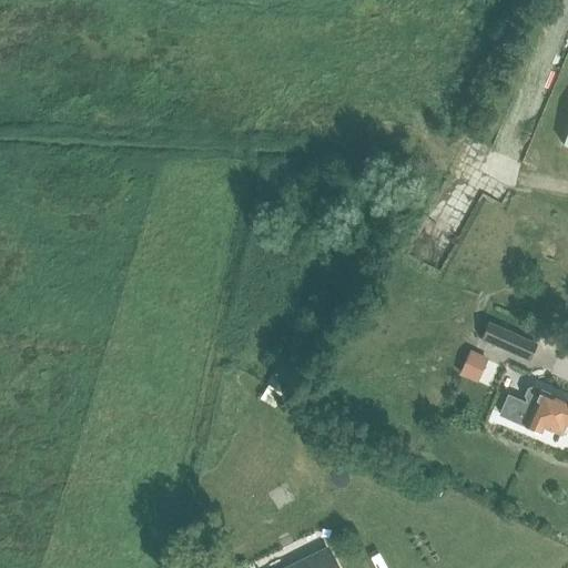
[(537,344),(489,323),(480,342),(529,362),(537,344)]
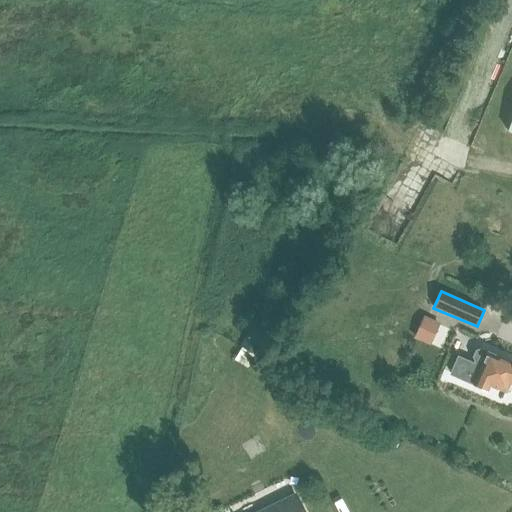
[(264,301),(238,344),(258,356),(284,313),(264,301)]
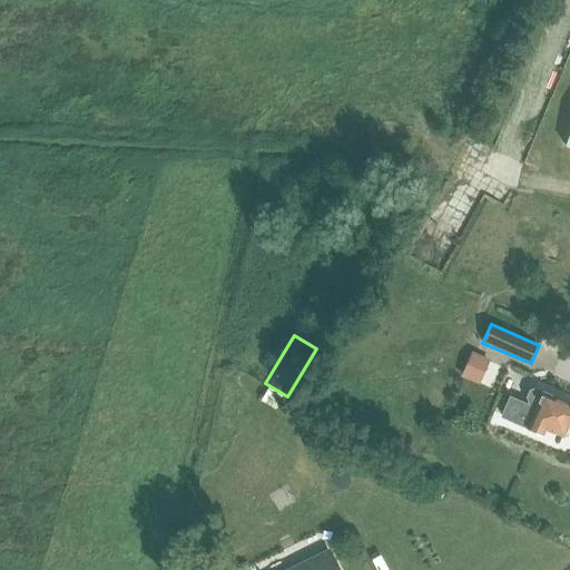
[(478,355),(469,374),(479,377),(487,359),(478,355)]
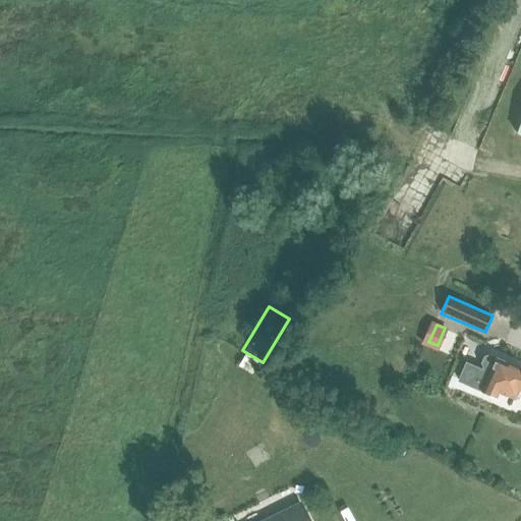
[(485,354),(482,356),(479,363),(483,364),(480,370),(464,363),(457,380),(495,397),(497,391),(513,398),(517,389),(520,390),(520,389),(520,369),(510,365),(485,354)]
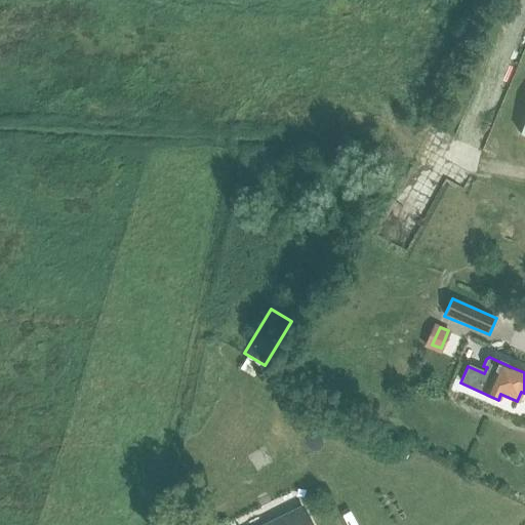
[(258,524),(310,524),(300,505),(258,524)]
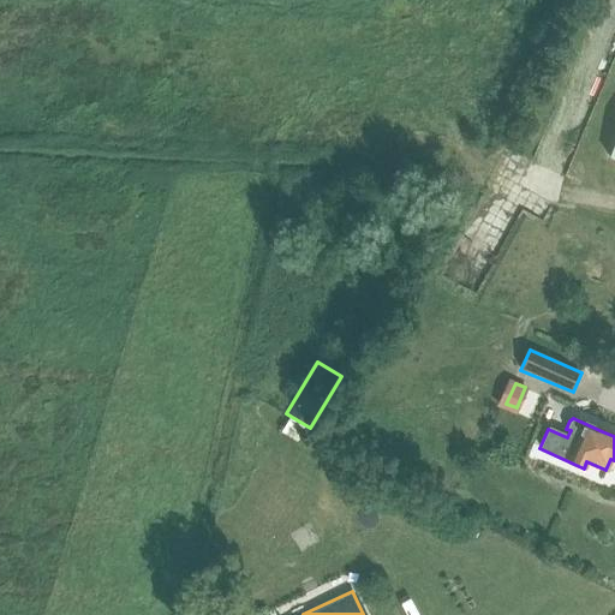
[(395,598),(407,614),(418,614),(421,614),(404,592),(395,598)]
